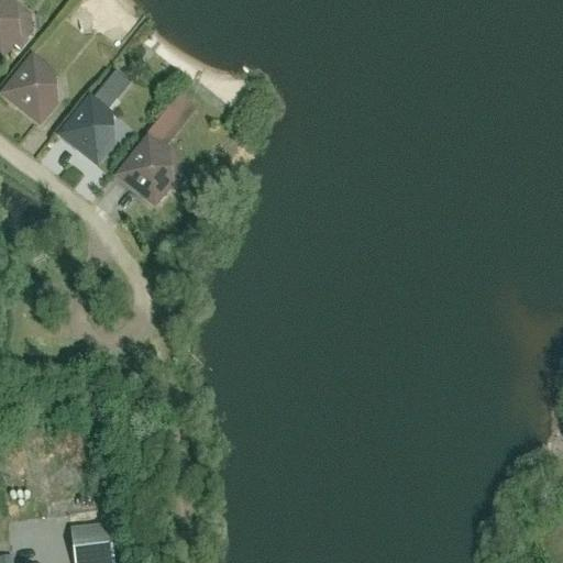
[(0,4),(0,56),(1,57),(18,37),(15,18),(0,4)]
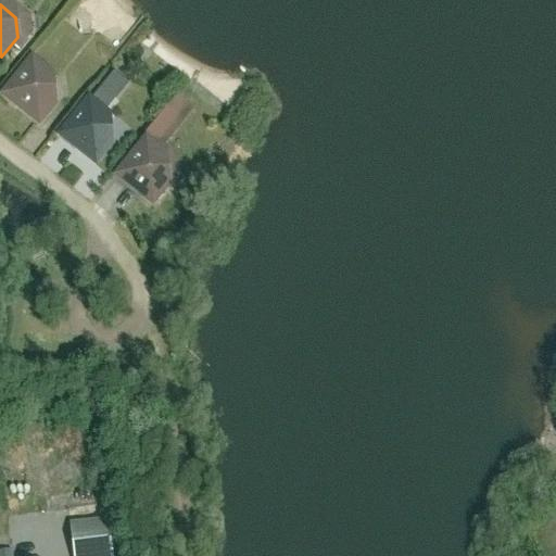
[(33,65),(8,97),(39,122),(55,101),(53,81),(33,65)]
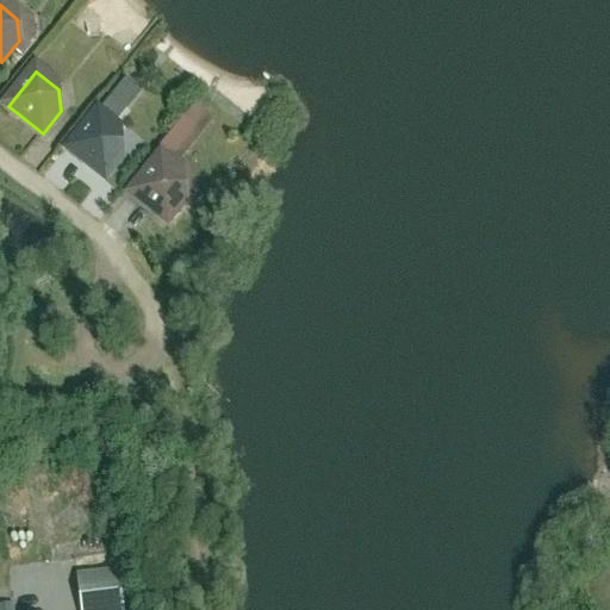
[(181,159),(217,119),(198,103),(162,142),(181,159)]
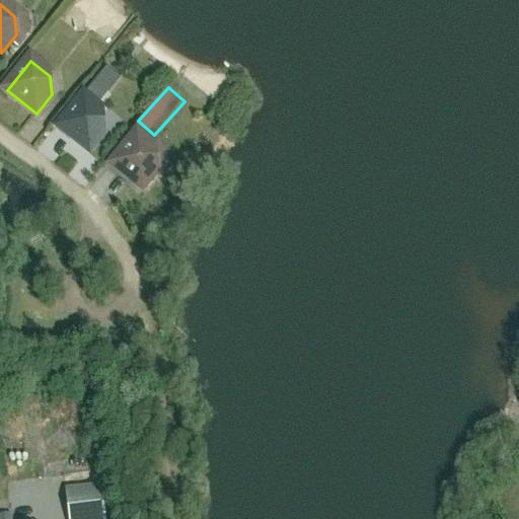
[(83,99),(61,128),(89,151),(104,132),(102,115),(83,99)]
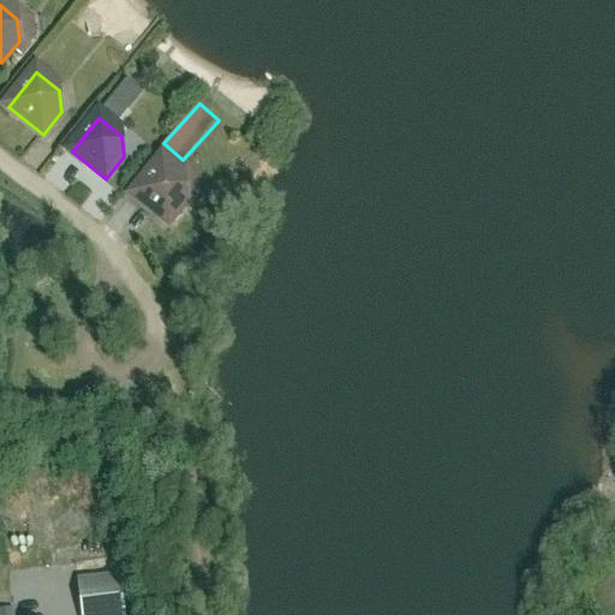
[(162,162),(135,196),(169,224),(186,201),(184,180),(162,162)]
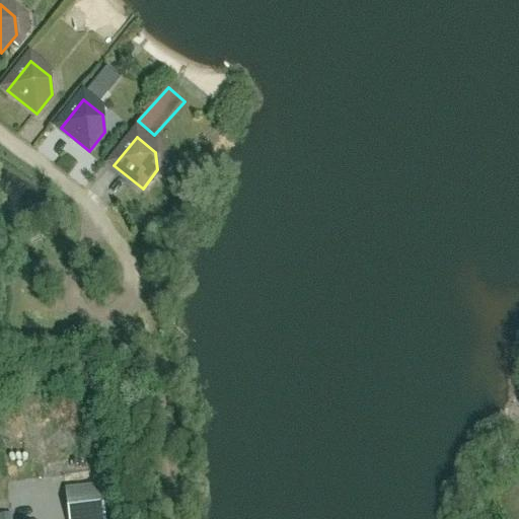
[(104,518),(100,486),(64,491),(67,518),(104,518)]
